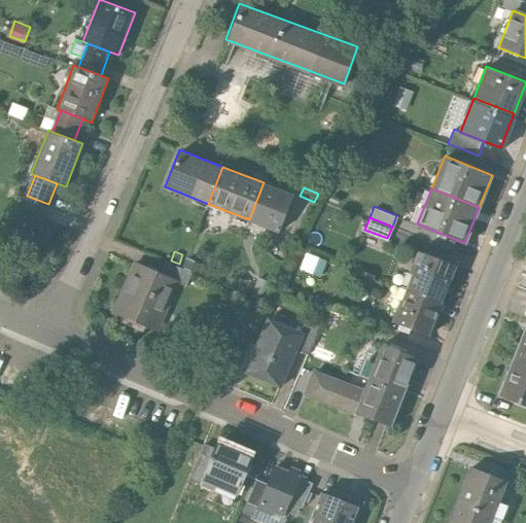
[(443,301),(456,266),(419,252),(407,287),(443,301)]
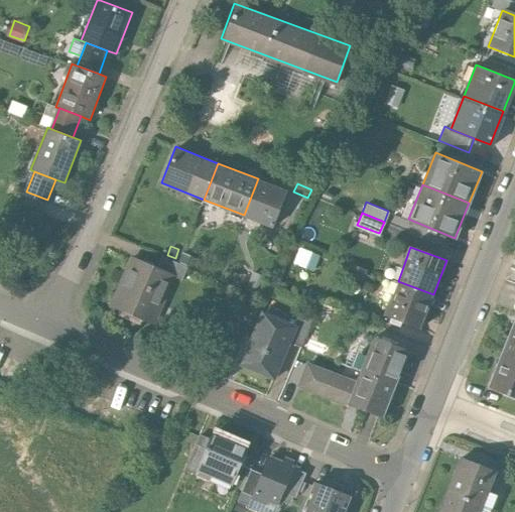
[(184,249),(179,262),(186,265),(190,267),(197,254),(184,249)]
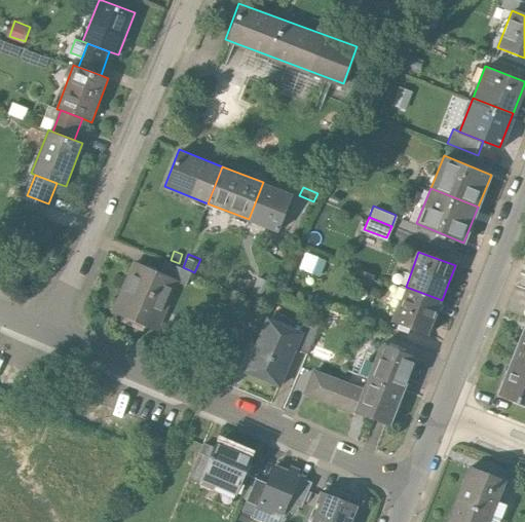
[(165,260),(160,272),(178,280),(186,283),(190,270),(183,267),(165,260)]
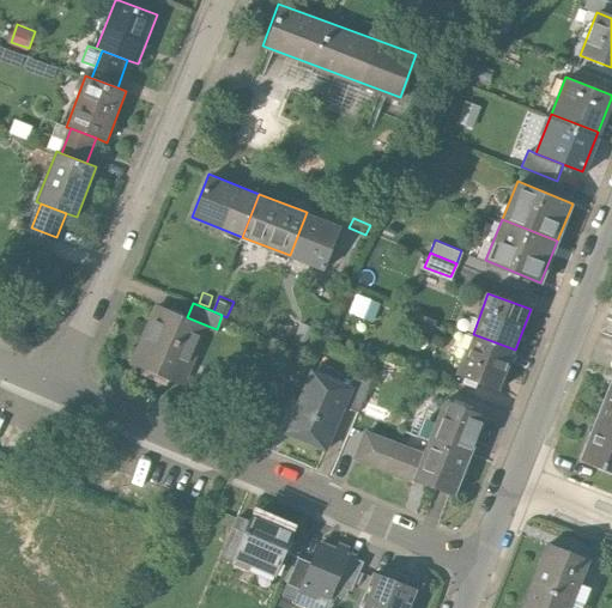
[(187,317),(157,305),(133,364),(183,384),(207,326),(187,317)]
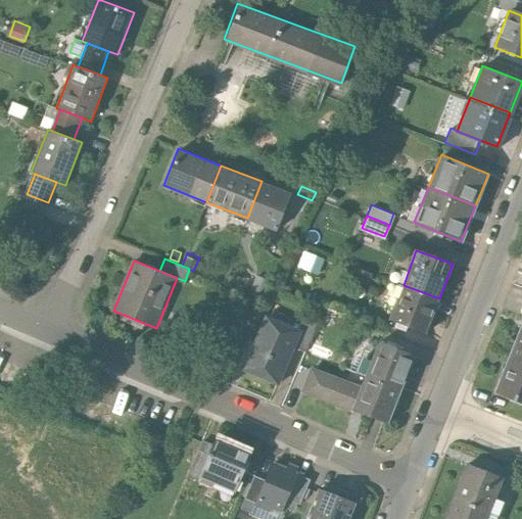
[(371,271),(356,265),(350,279),(366,285),(371,271)]
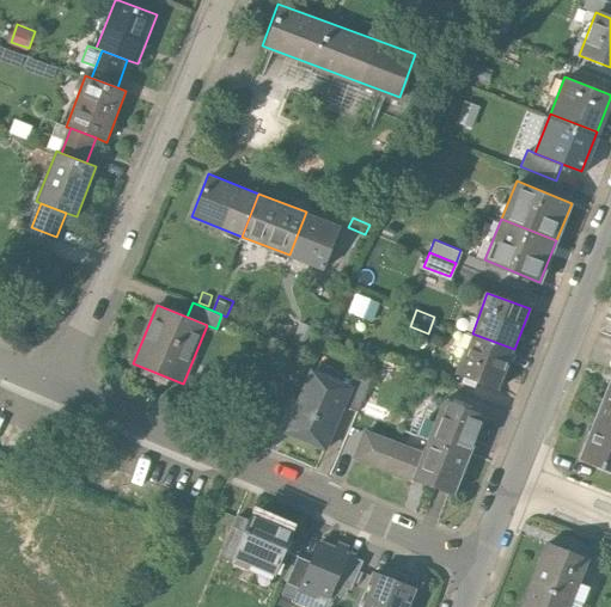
[(499,390),(514,349),(472,333),(457,374),(499,390)]
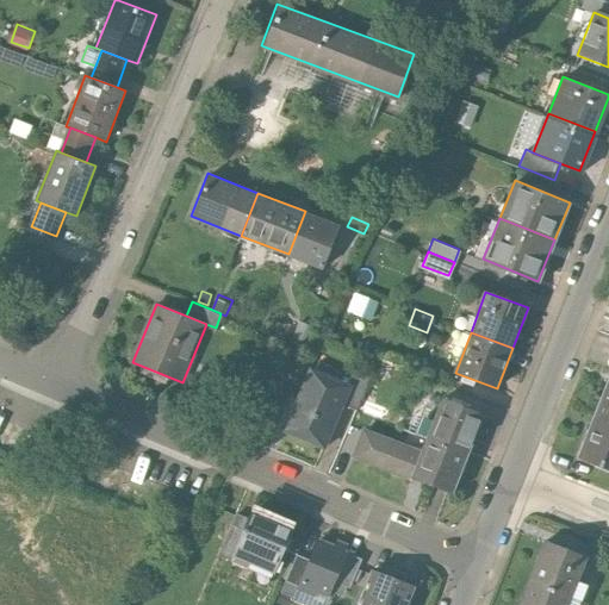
[(355,369),(348,387),(341,403),(355,409),(370,375),(355,369)]
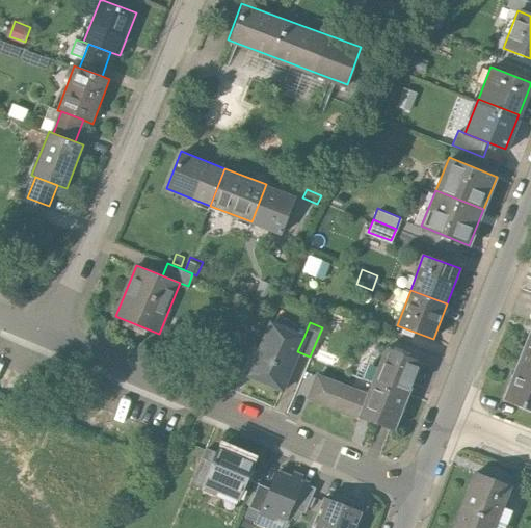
[(530,322),(518,355),(530,362),(530,322)]
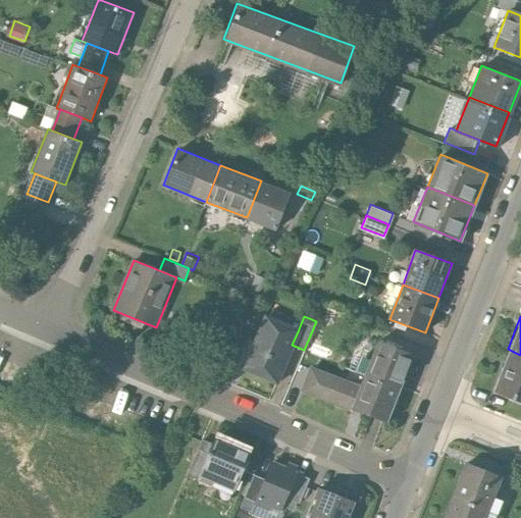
[(263,317),(241,373),(275,386),(292,345),(298,331),(263,317)]
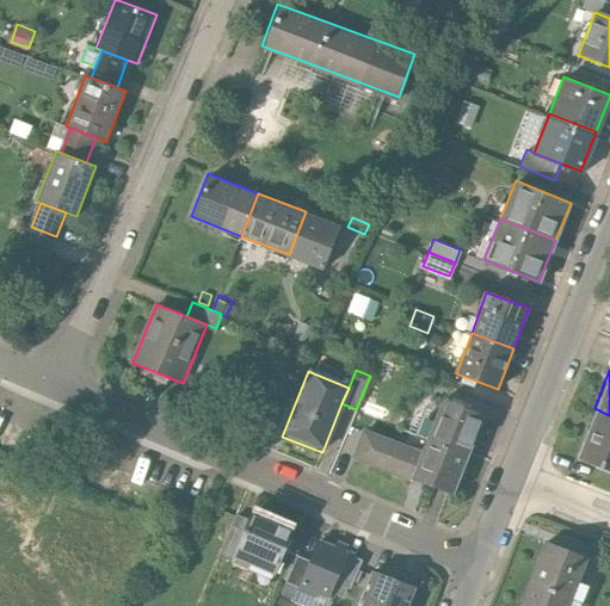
[(431,415),(423,436),(427,437),(470,453),(485,415),(443,400),(437,418),(431,415)]
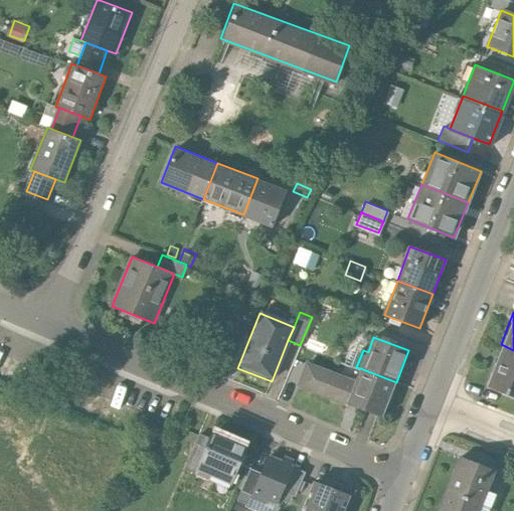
[(513,350),(501,344),(486,383),(513,394),(513,350)]
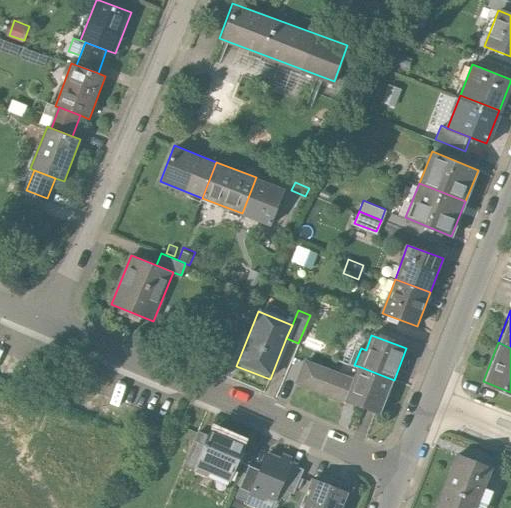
[(394,380),(358,366),(354,375),(306,356),(296,382),(381,414),(394,380)]
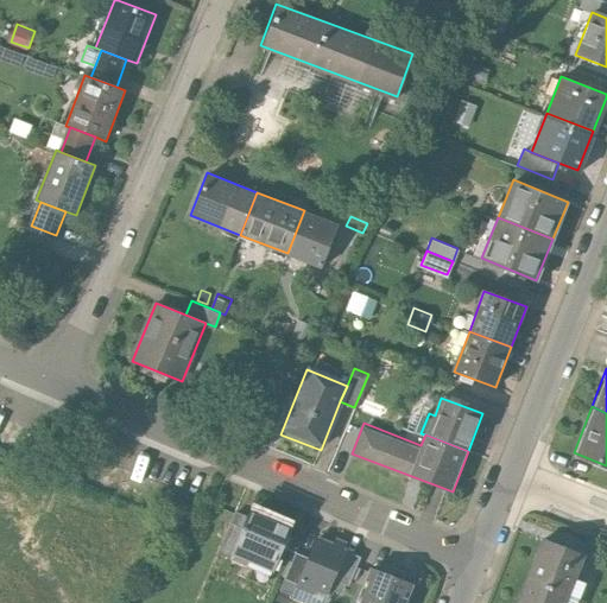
[(302,513),(255,494),(244,525),(233,547),(279,566),(302,513)]
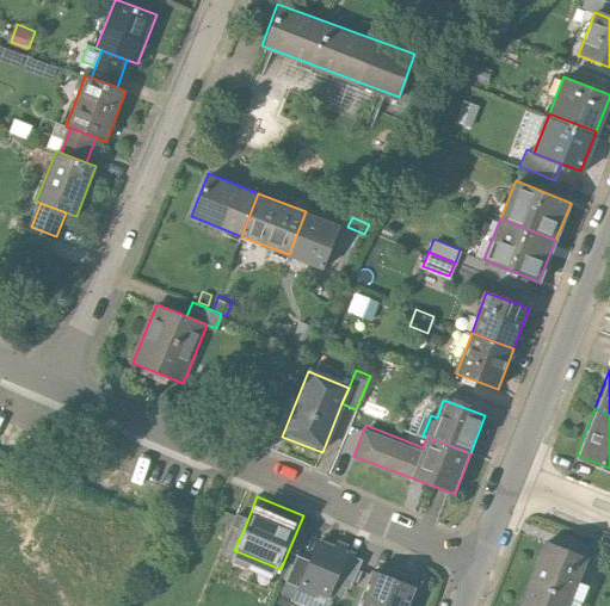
[(234,550),(245,527),(233,521),(220,551),(232,556),(234,550)]
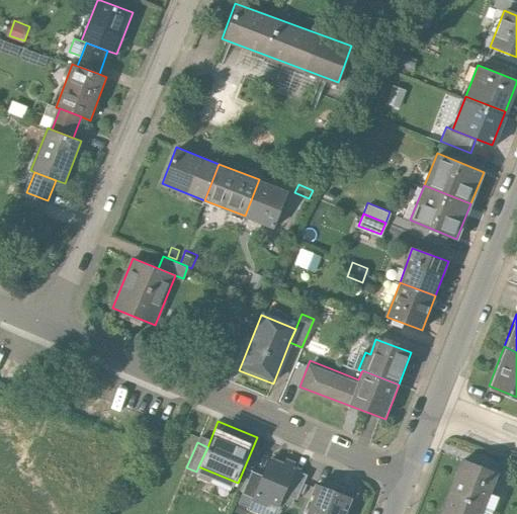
[(265,465),(256,488),(282,499),(285,491),(296,463),(298,457),(272,446),(265,465)]
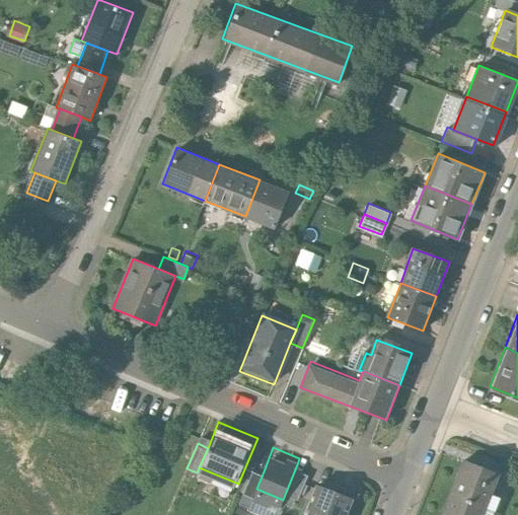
[(461,452),(448,485),(484,499),(497,466),(461,452)]
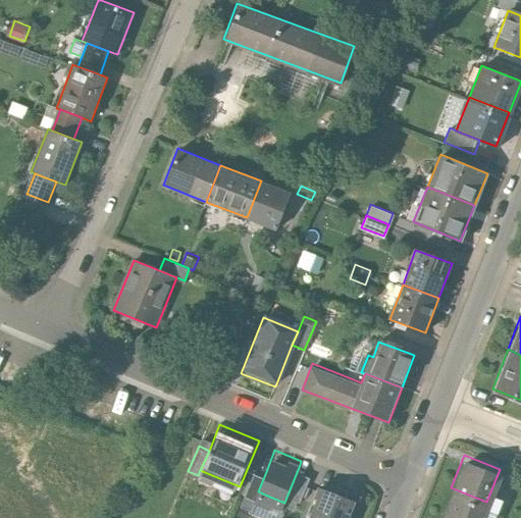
[(258,491),(267,469),(256,465),(242,499),(253,504),(258,491)]
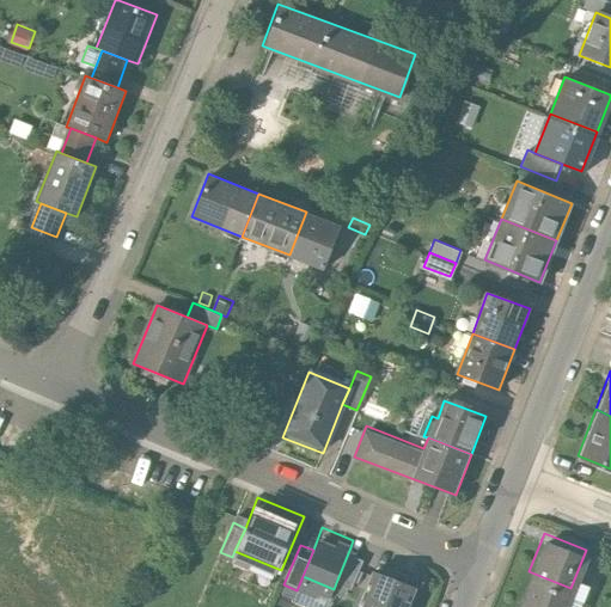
[(366,553),(350,547),(337,580),(352,586),(366,553)]
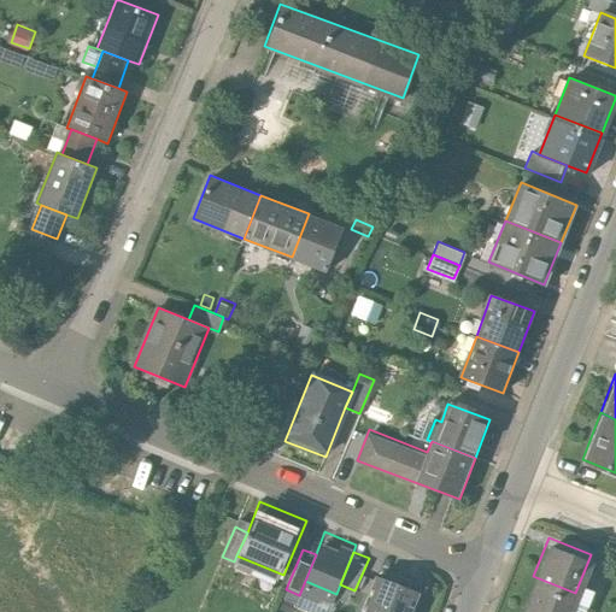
[(412,611),(426,584),(381,565),(375,582),(380,583),(367,611),(412,611)]
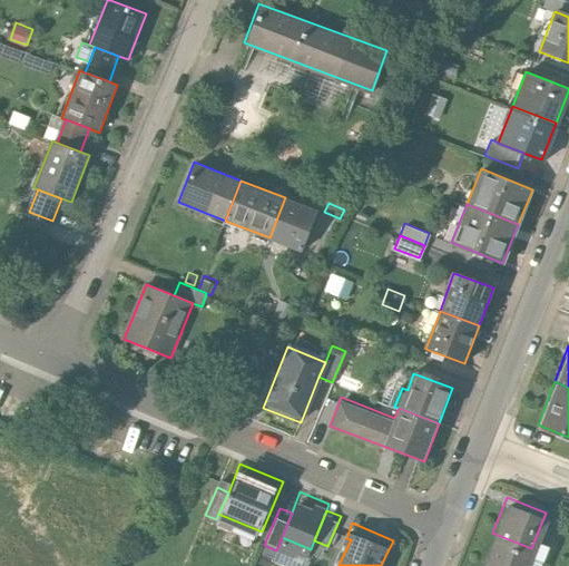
[(492,533),(478,565),(523,565),(531,548),(492,533)]
